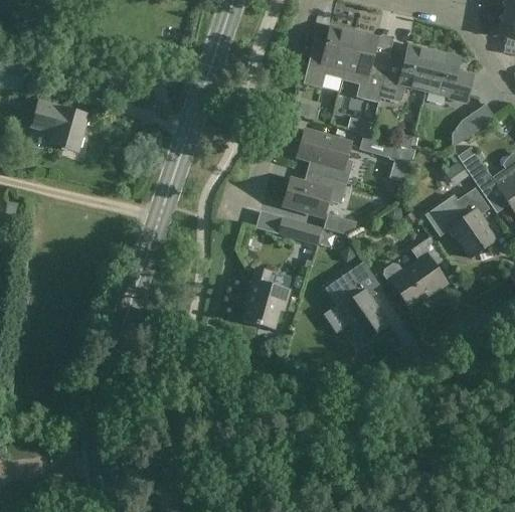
[(507,0),(505,11),(514,13),(514,0),(507,0)]
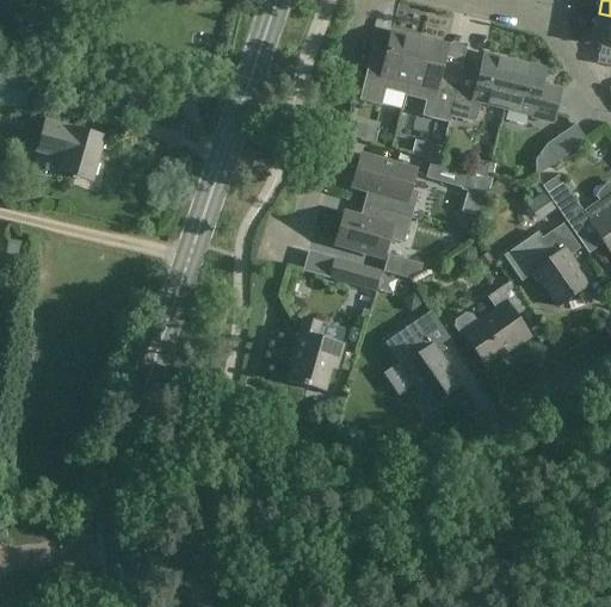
[(610,16),(599,13),(593,43),(610,45),(610,16)]
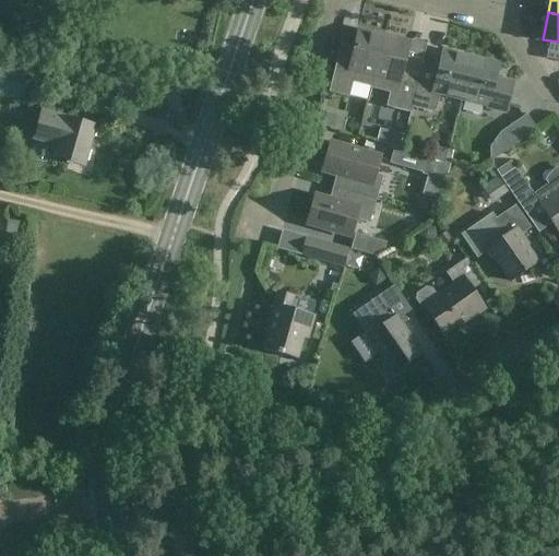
[(352,80),(369,84),(371,85),(383,33),(358,26),(353,47),(352,52),(339,50),(330,89),(348,94),(348,93),(352,80)]
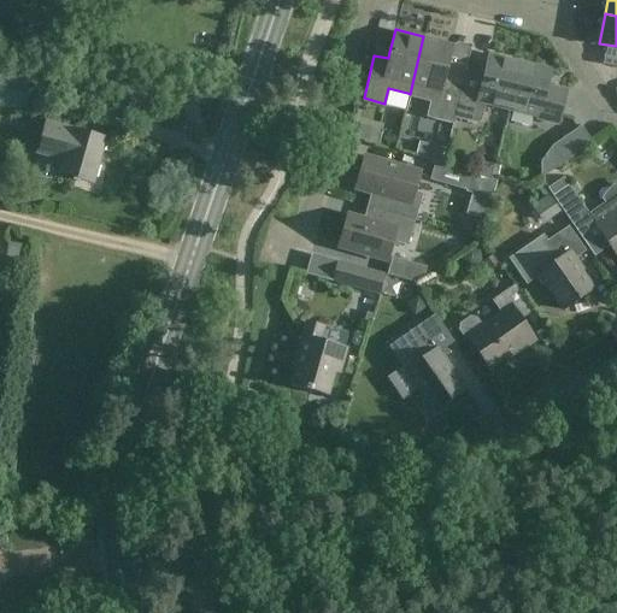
[(445,72),(452,43),(423,36),(410,94),(430,99),(427,113),(452,119),(453,115),(454,115),(463,77),(445,72)]
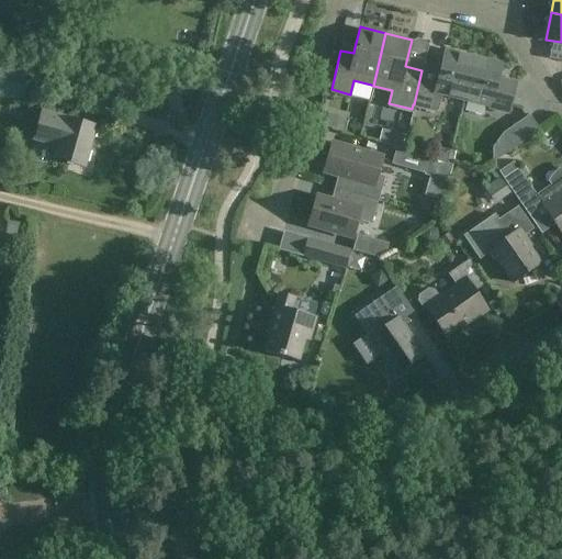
[(0,48),(0,94),(25,98),(31,53),(0,48)]
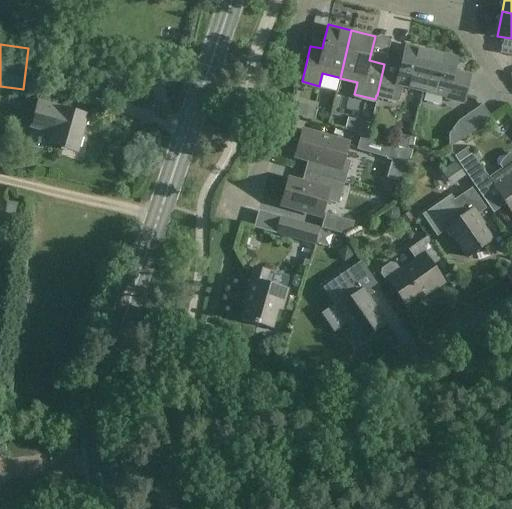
[(422,91),(432,52),(406,45),(402,63),(387,59),(385,66),(378,97),(396,102),(399,100),(403,86),(422,91)]
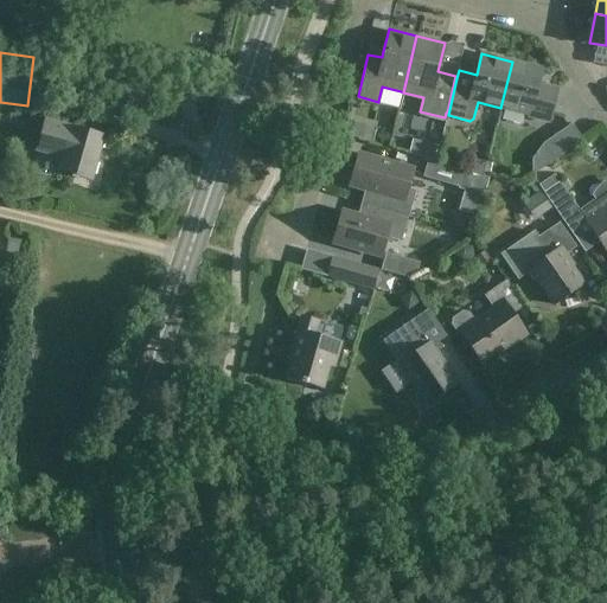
[(542,69),(512,62),(500,108),(529,114),(529,116),(549,122),(557,89),(538,84),(542,69)]
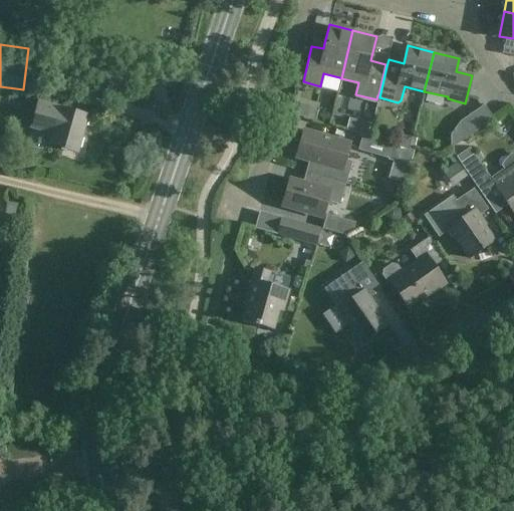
[(294,93),(289,109),(304,114),(309,98),(294,93)]
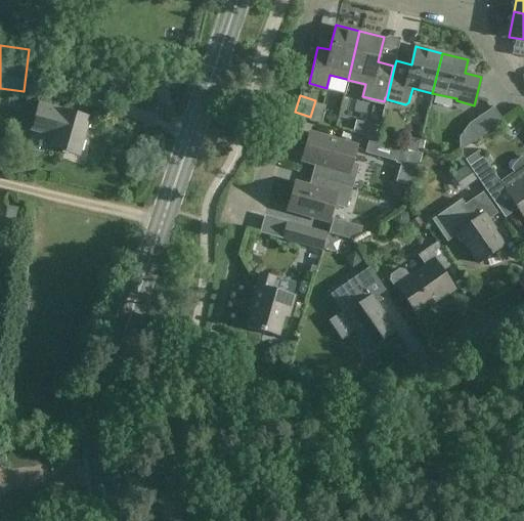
[(43,105),(39,121),(59,126),(53,146),(79,154),(89,116),(63,109),(63,112),(43,105)]
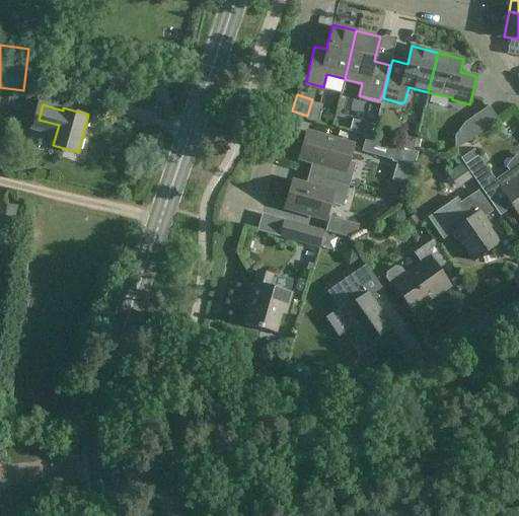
[(489,106),(466,123),(475,136),(499,120),(489,106)]
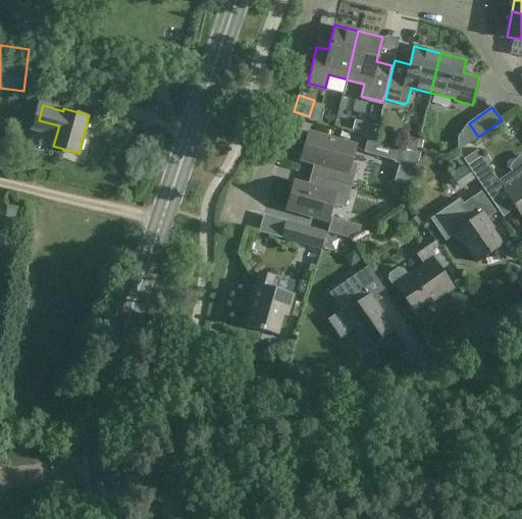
[(314,175),(351,186),(358,164),(351,162),(355,147),(309,134),(302,158),(317,163),(314,175)]
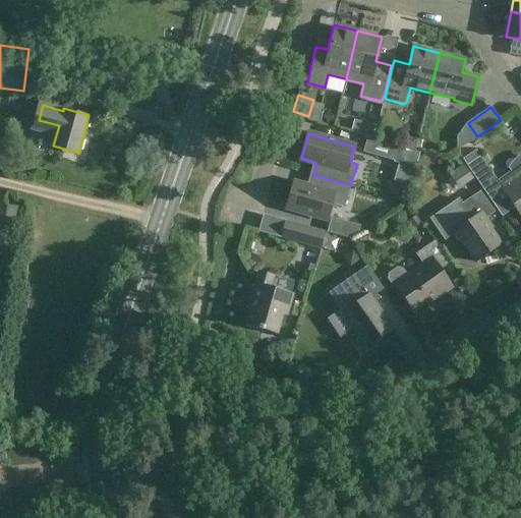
[(366,137),(363,151),(393,159),(396,146),(366,137)]
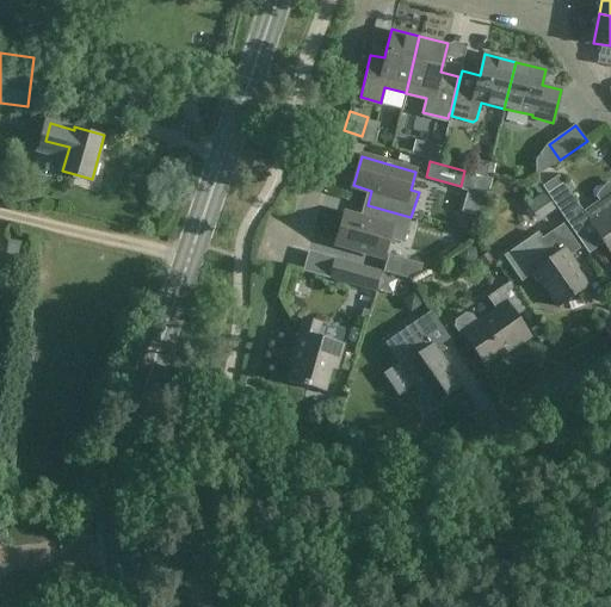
[(532,183),(538,192),(544,189),(538,179),(532,183)]
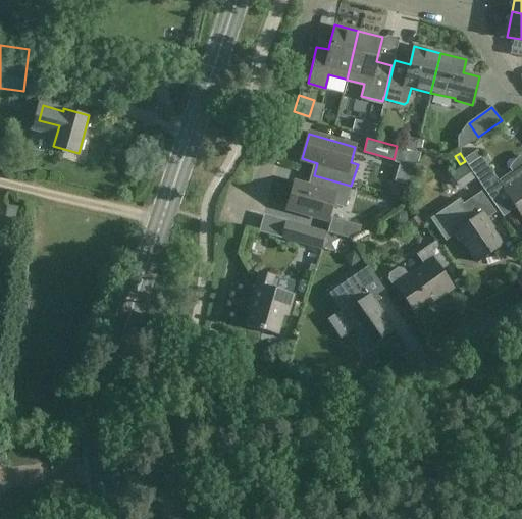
[(481,156),(468,165),(491,200),(505,191),(521,215),(521,153),(519,154),(516,155),(514,157),(511,159),(508,163),(507,167),(510,172),(499,180),(481,156)]
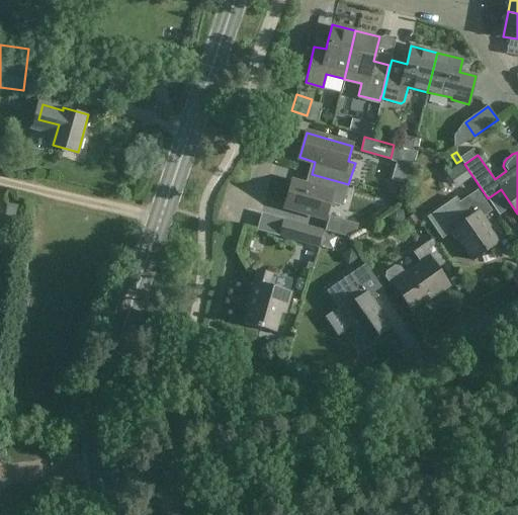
[(470,175),(460,161),(447,171),(456,185),(470,175)]
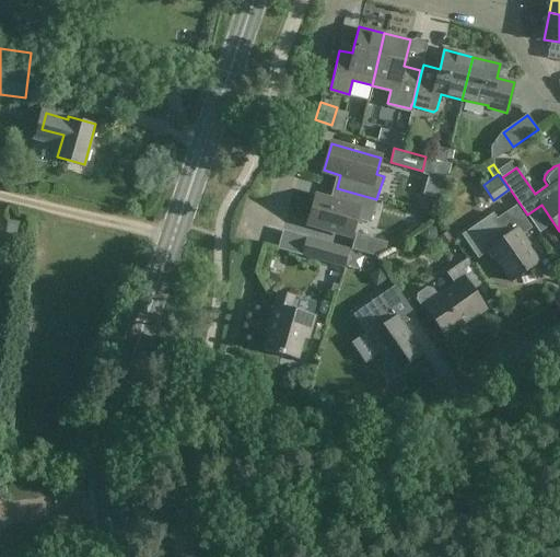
[(376,199),(337,188),(334,201),(316,196),(308,223),(351,235),(357,219),(370,222),(376,199)]
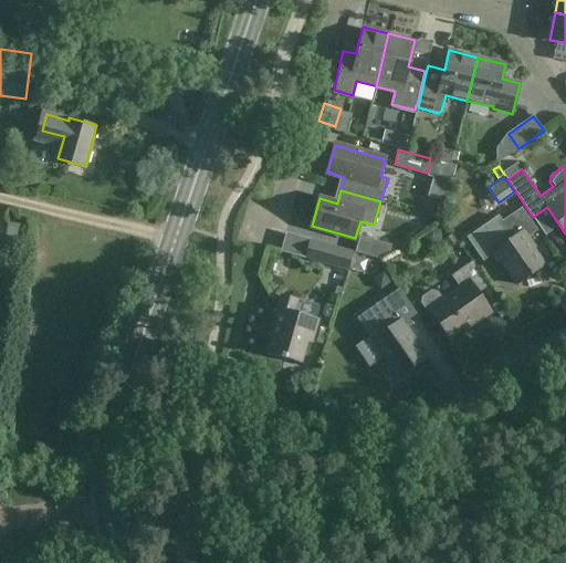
[(499,211),(468,233),(485,258),(494,251),(516,284),(545,264),(526,238),(537,230),(522,208),(505,220),(499,211)]
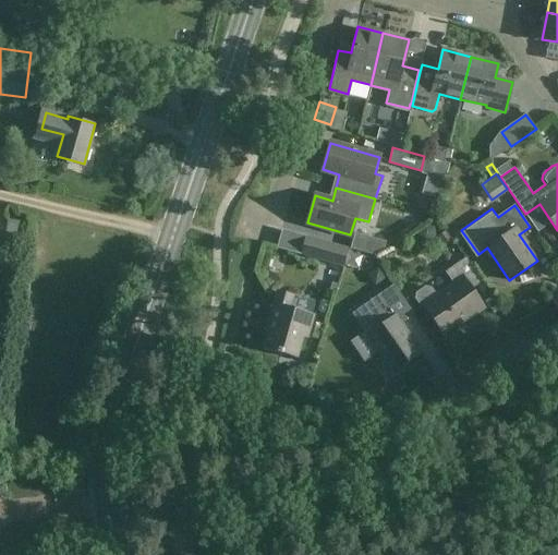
[(8,218),(4,240),(17,241),(20,220),(8,218)]
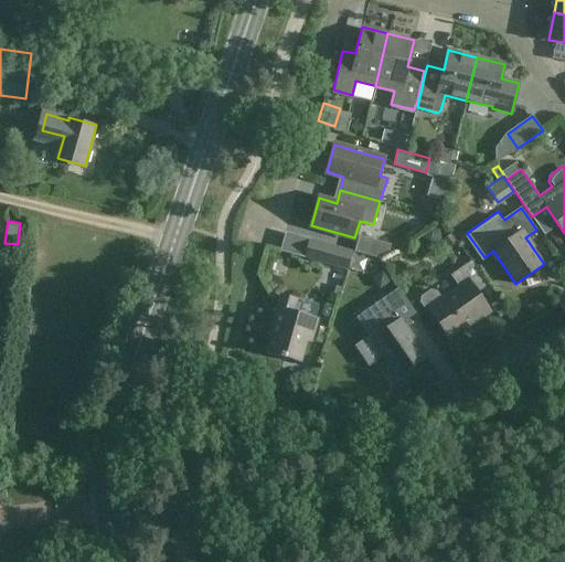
[(439,228),(430,225),(424,231),(424,240),(433,244),(440,237),(439,228)]
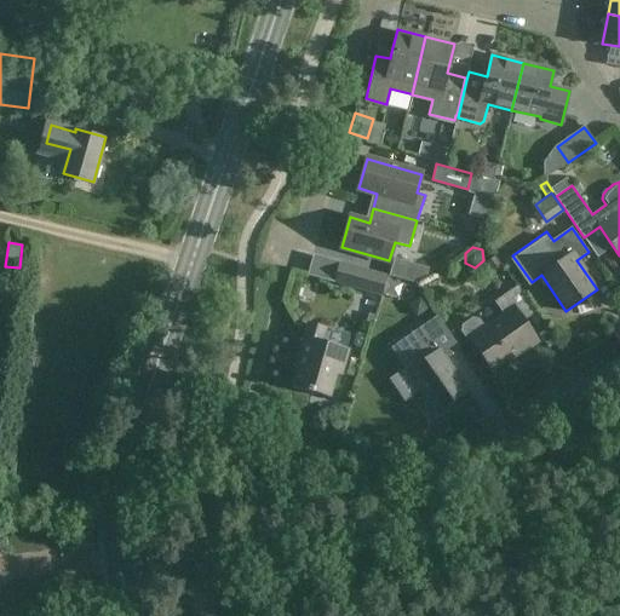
[(394,253),(389,270),(419,280),(425,276),(429,264),(394,253)]
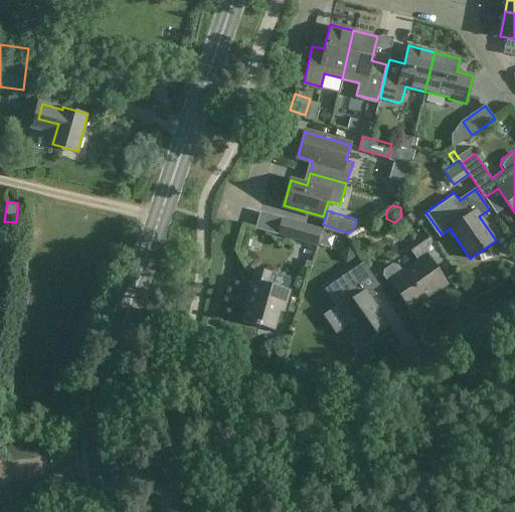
[(415,218),(410,211),(404,215),(408,223),(415,218)]
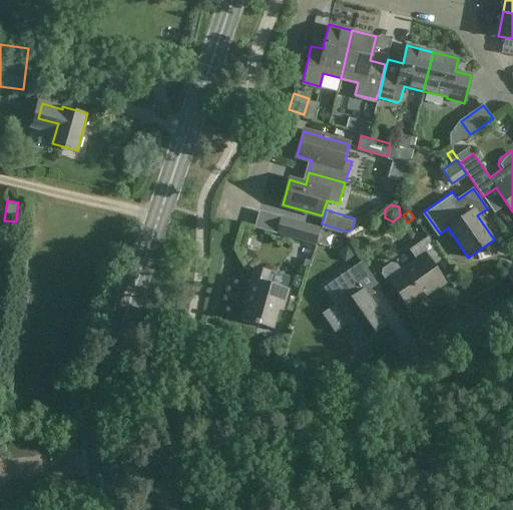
[(322,225),(283,213),(277,233),(317,244),(322,225)]
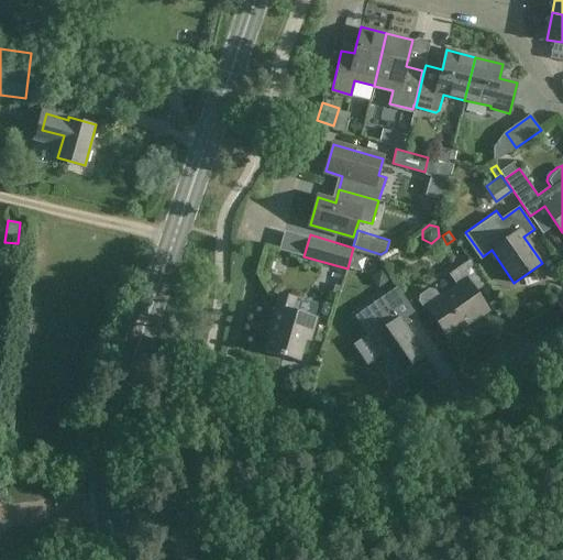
[(488,310),(475,292),(474,289),(485,282),(486,282),(470,257),(449,272),(450,274),(457,285),(441,296),(435,287),(430,287),(420,293),(419,299),(421,304),(426,305),(427,306),(448,337),(471,320),(472,322),(488,310)]
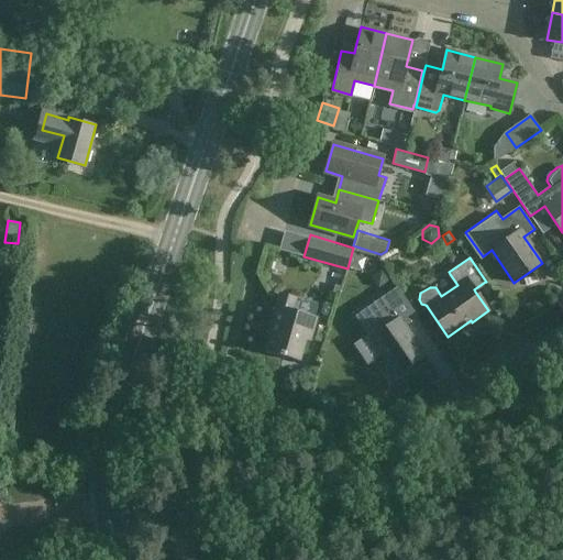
[(397,286),(376,300),(356,315),(371,336),(387,359),(386,364),(388,369),(394,369),(396,373),(424,353),(404,324),(417,315),(397,286)]
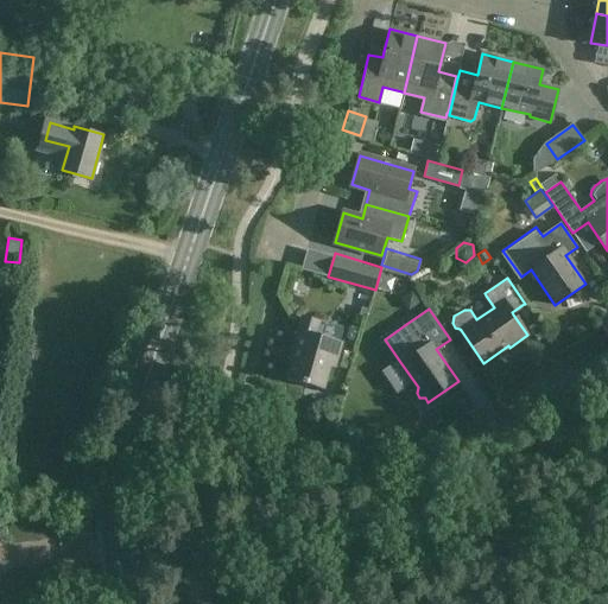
[(297,348),(287,380),(323,389),(330,366),(335,367),(342,343),(315,336),(320,322),(303,317),(293,348),(297,348)]
